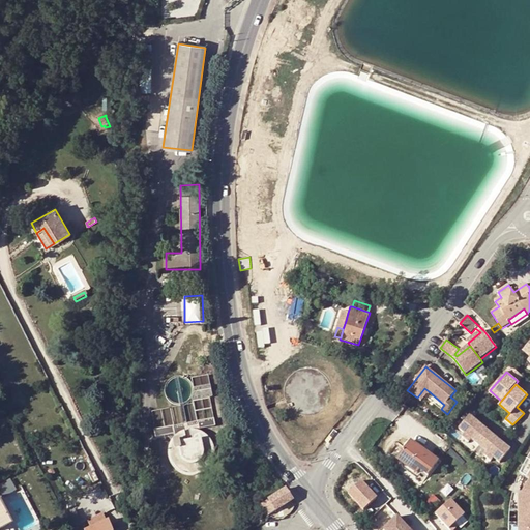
[(210,385),(195,388),(193,401),(209,398),(211,396),(210,385)]
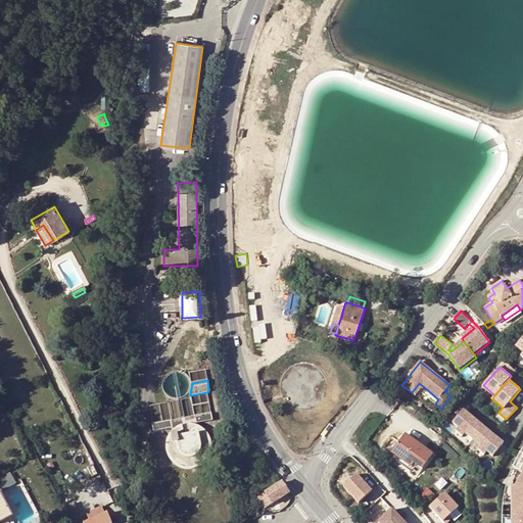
[(419,383),(412,392),(416,395),(423,386),(419,383)]
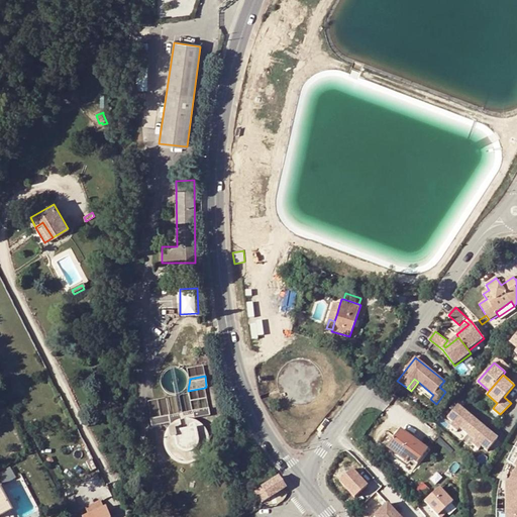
[(467,433),(478,422),(458,405),(453,410),(447,416),(453,421),(450,425),(456,431),(459,427),(467,433)]
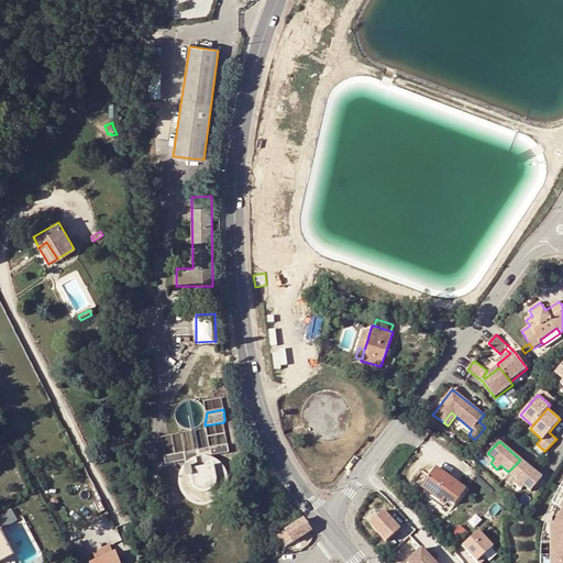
[(228,453),(227,444),(210,448),(210,456),(228,453)]
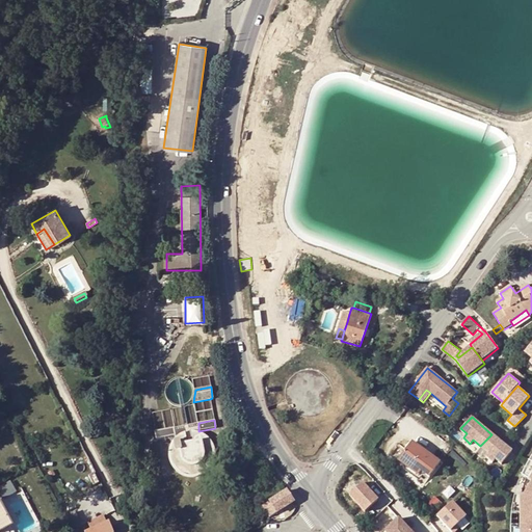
[(175,427),(175,435),(198,431),(198,423),(175,427)]
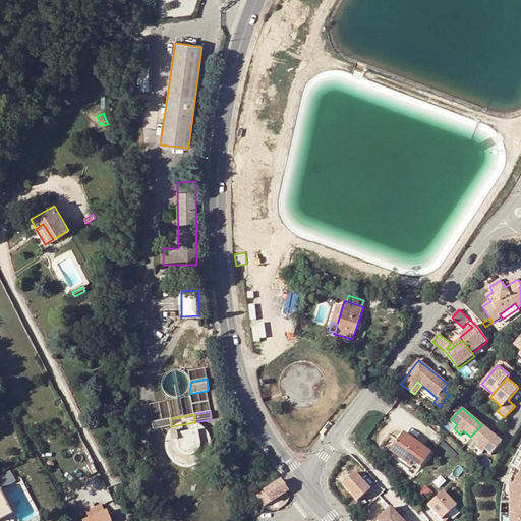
[(152,422),(154,429),(171,426),(171,418),(152,422)]
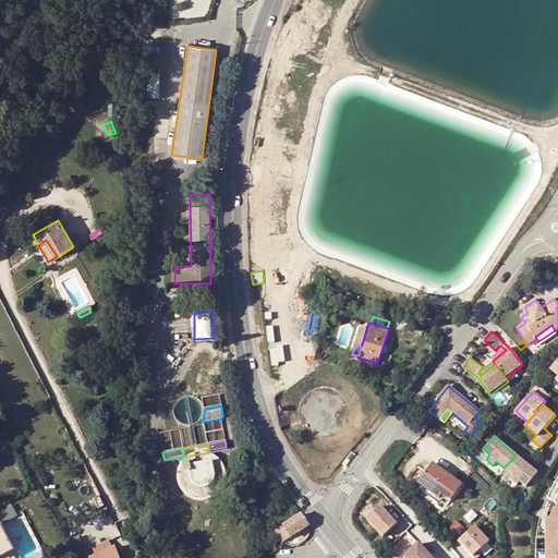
[(221,466),(216,461),(209,457),(202,456),(194,457),(187,460),(181,466),(178,474),(177,482),(179,490),(184,497),(191,501),(198,504),(207,504),(215,500),(220,495),(225,488),(226,481),(225,473),(221,466)]
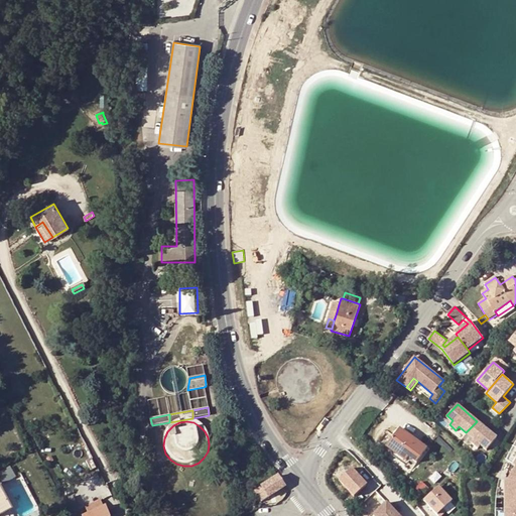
[(486,450),(496,437),(477,421),(466,432),(467,433),(474,439),(471,443),(477,448),(480,444),(486,450)]
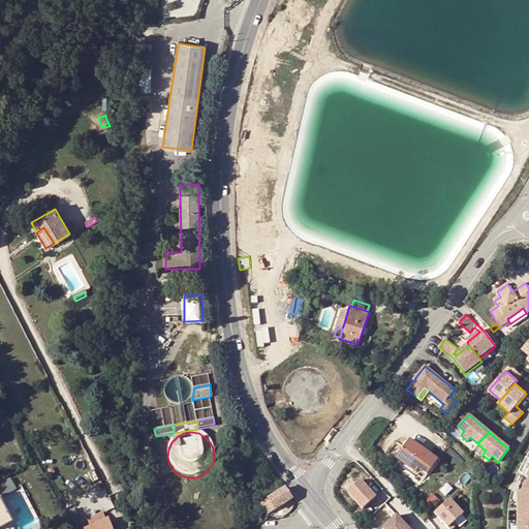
[(396,459),(415,472),(418,469),(427,474),(437,460),(409,440),(396,459)]
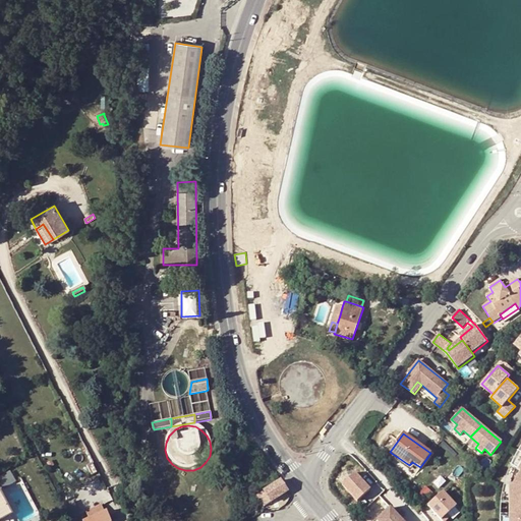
[(409,465),(390,452),(389,454),(408,468),(409,465)]
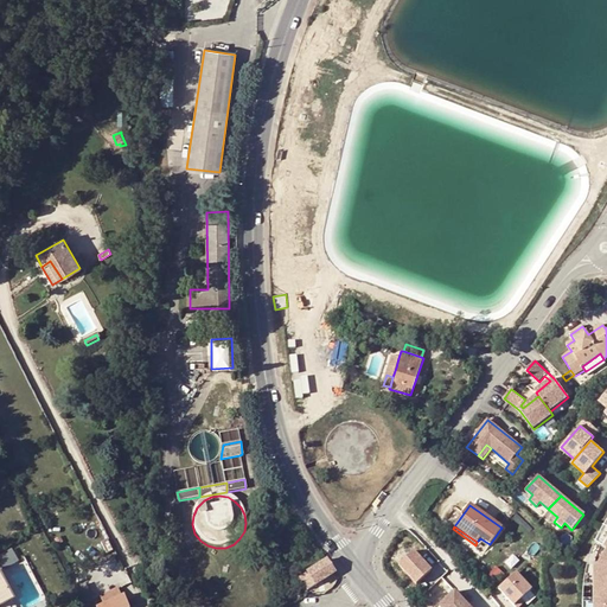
[(7,567),(20,560),(13,548),(1,555),(7,567)]
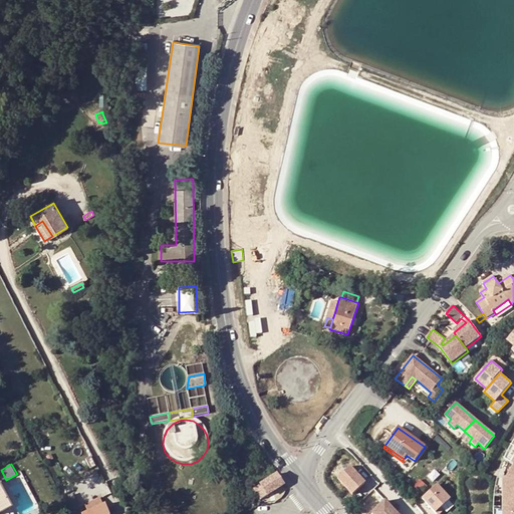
[(513,513),(513,465),(513,466),(513,470),(508,480),(505,480),(504,497),(504,510),(503,513),(513,513)]
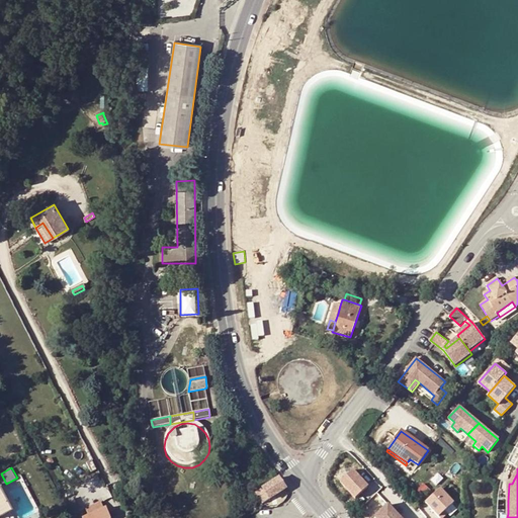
[(353,471),(340,483),(356,499),(368,488),(353,471)]
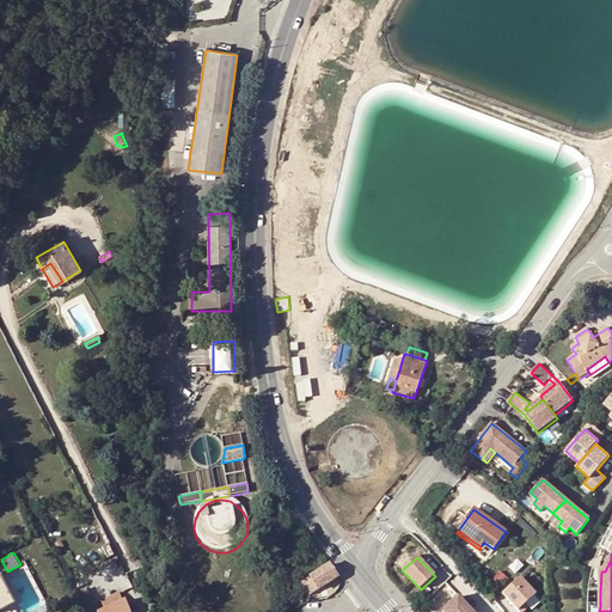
[(313,589),(316,594),(324,589),(338,579),(329,565),(310,579),(316,588),(313,589)]
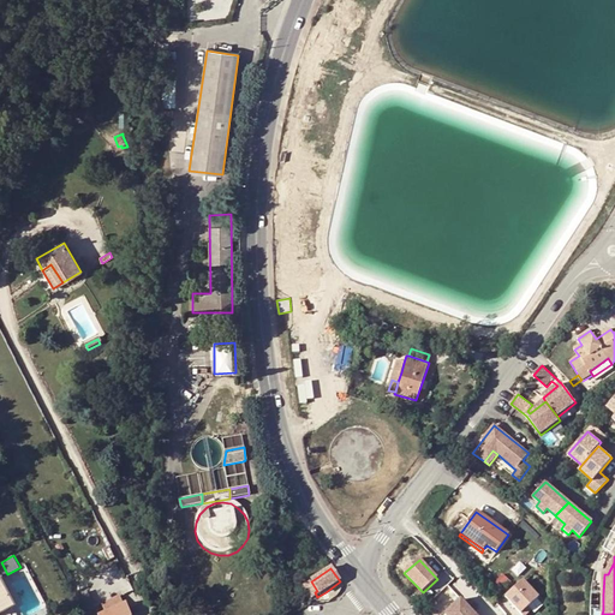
[(603,595),(604,574),(592,574),(592,595),(603,595)]
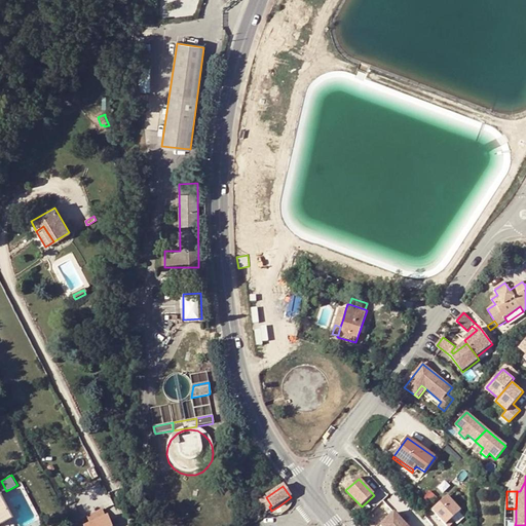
[(424,498),(428,502),(435,495),(430,492),(424,498)]
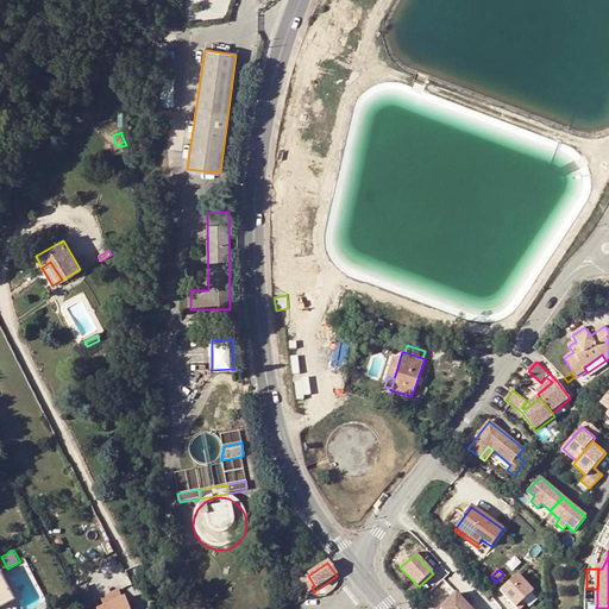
[(521,572),(504,589),(522,608),(529,602),(527,600),(537,589),(521,572)]
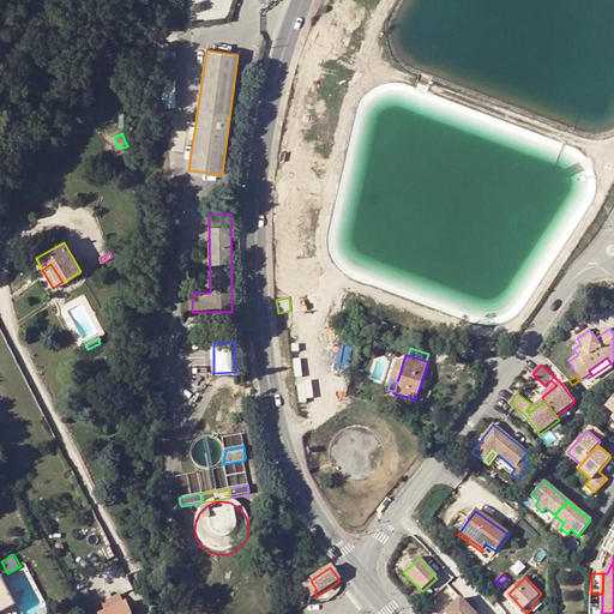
[(82,591),(73,596),(80,611),(85,609),(88,608),(85,605),(88,603),(82,591)]
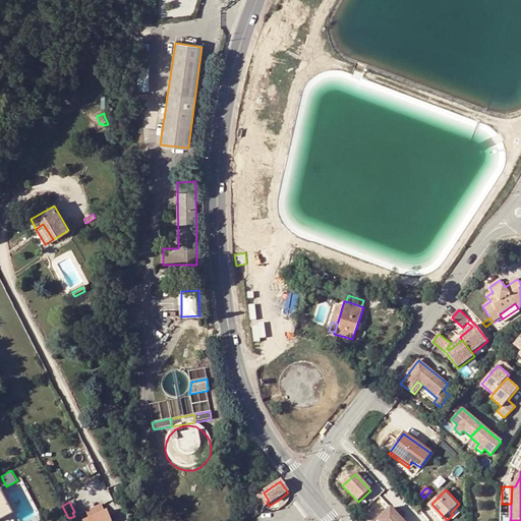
[(110,520),(107,513),(105,514),(101,506),(87,512),(90,520),(87,520),(110,520)]
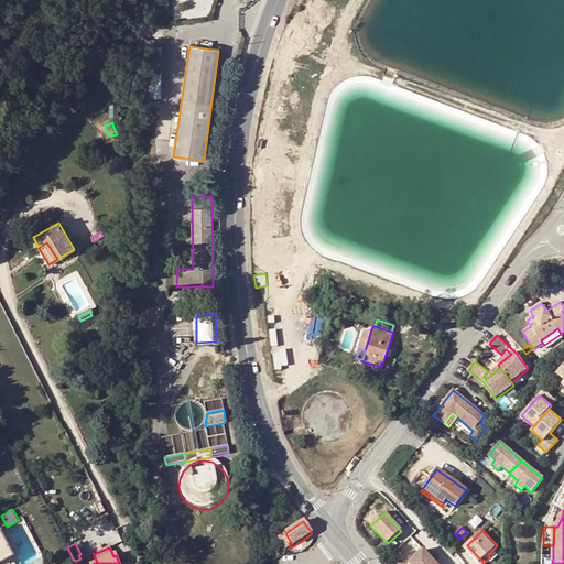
[(433,563),(420,550),(404,563),(405,563),(433,563)]
